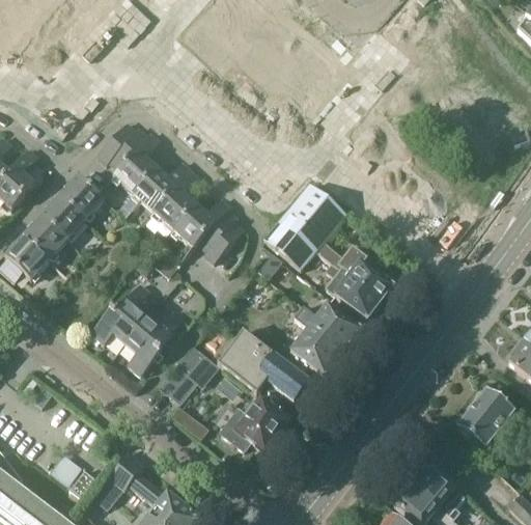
[(0,0),(0,28),(14,40),(29,23),(4,0),(0,0)]
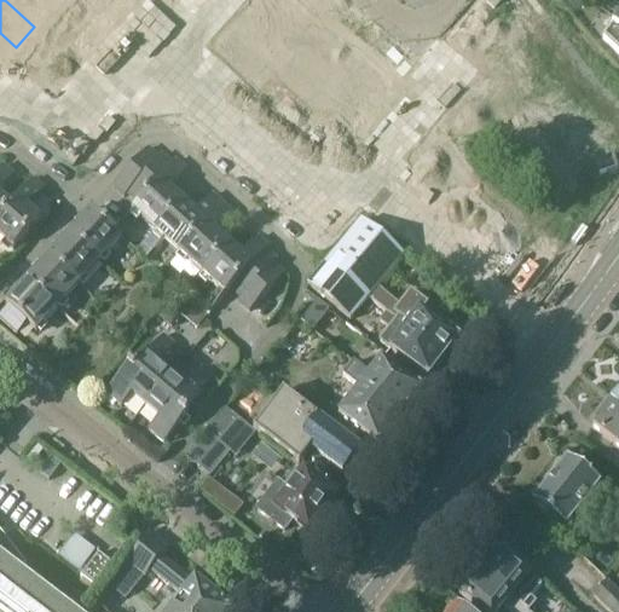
[(5,0),(34,27),(52,6),(46,0),(5,0)]
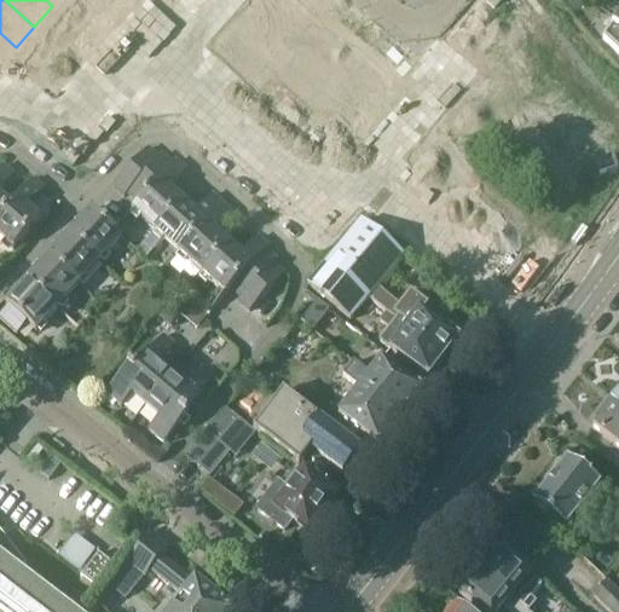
[(115,0),(111,4),(119,10),(127,0),(115,0)]
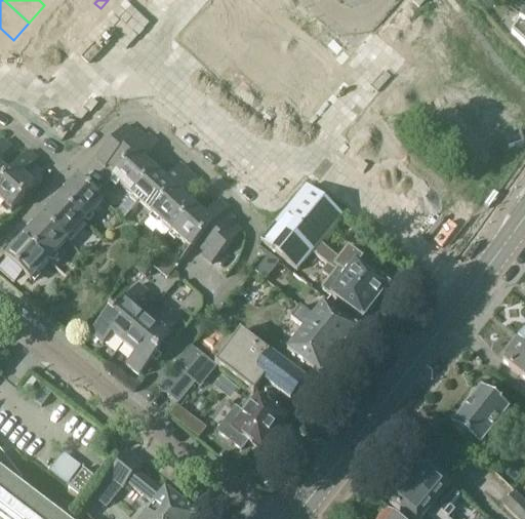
[(218,0),(191,31),(286,116),(332,65),(260,0),(218,0)]
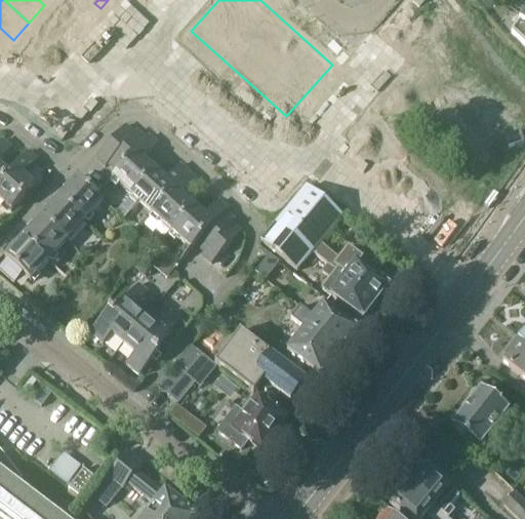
[(524,9),(513,28),(524,41),(524,9)]
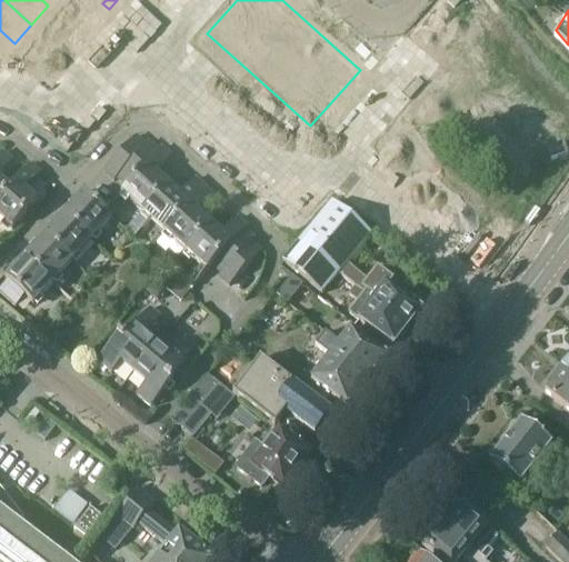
[(86,22),(77,31),(83,37),(92,28),(86,22)]
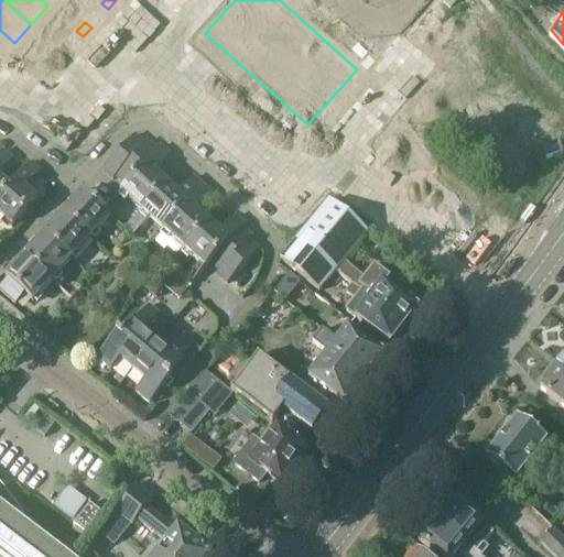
[(0,57),(14,43),(0,30),(0,57)]
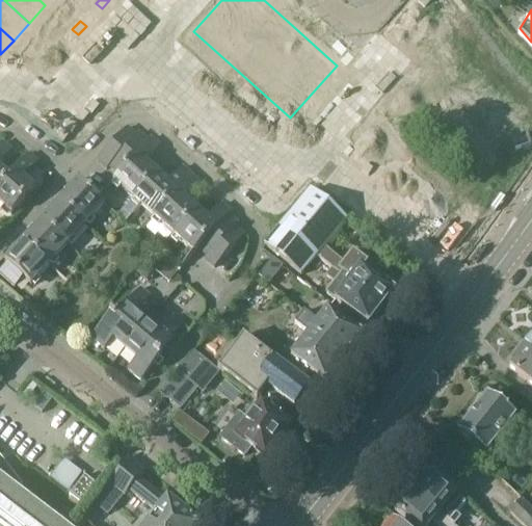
[(72,29),(63,38),(70,44),(78,34),(72,29)]
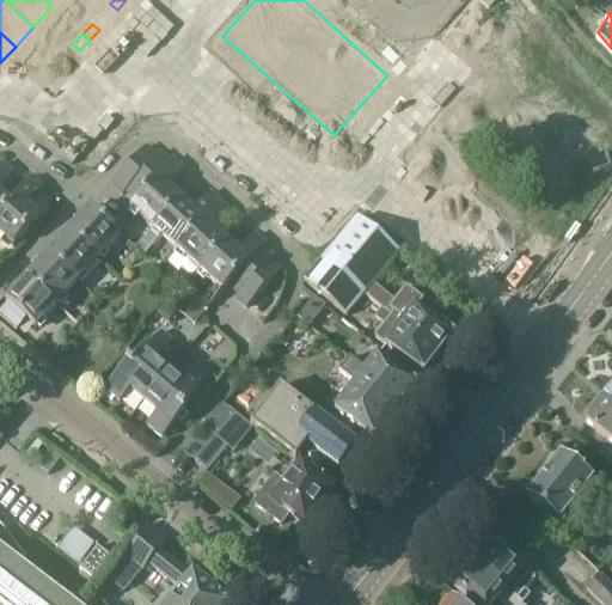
[(496,54),(487,65),(509,86),(519,75),(496,54)]
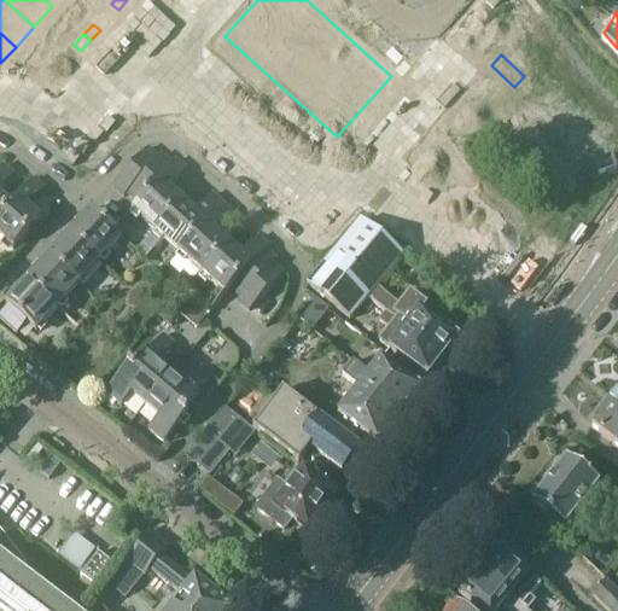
[(56,64),(46,75),(53,81),(63,71),(56,64)]
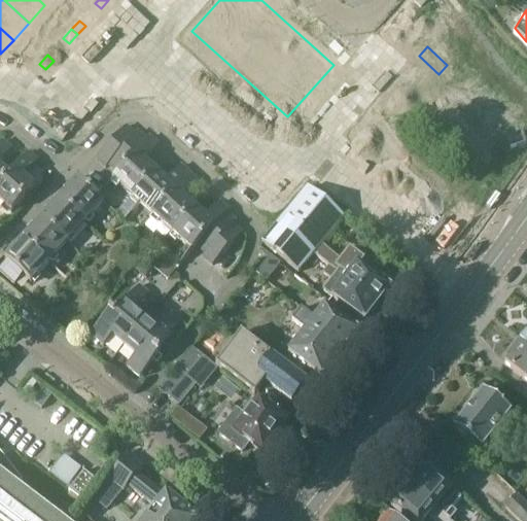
[(39,64),(32,73),(38,78),(45,69),(39,64)]
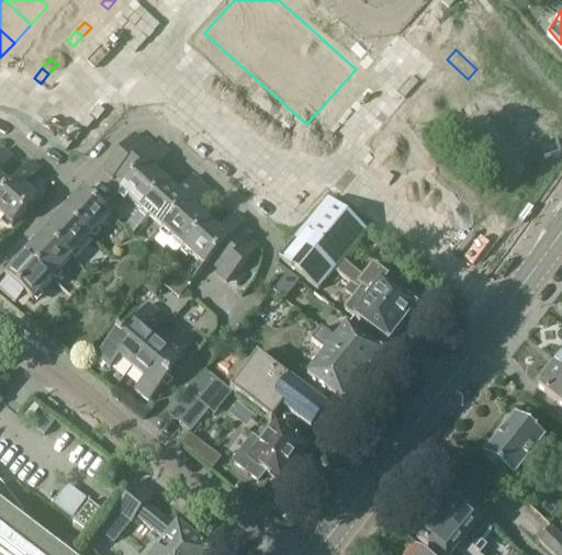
[(414,97),(405,106),(426,125),(435,115),(414,97)]
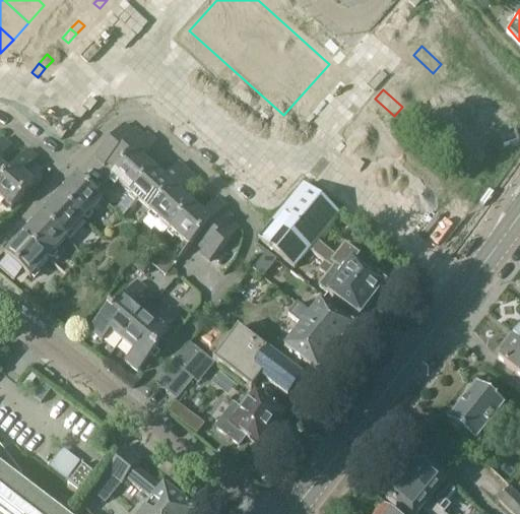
[(375,99),(367,108),(386,125),(394,116),(375,99)]
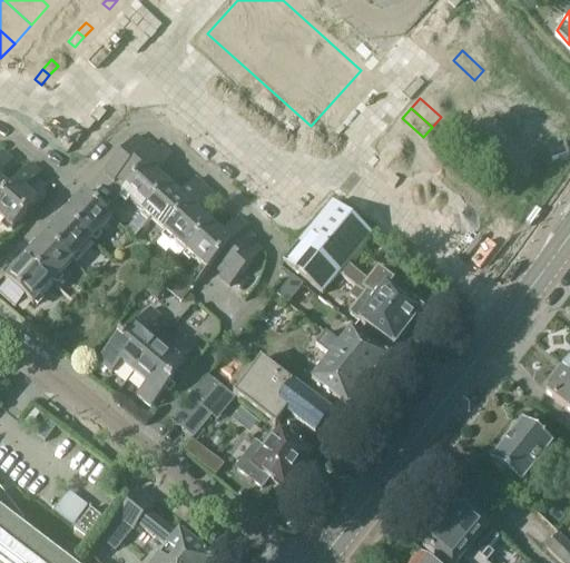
[(129,157),(133,154),(146,138),(137,129),(120,148),(129,157)]
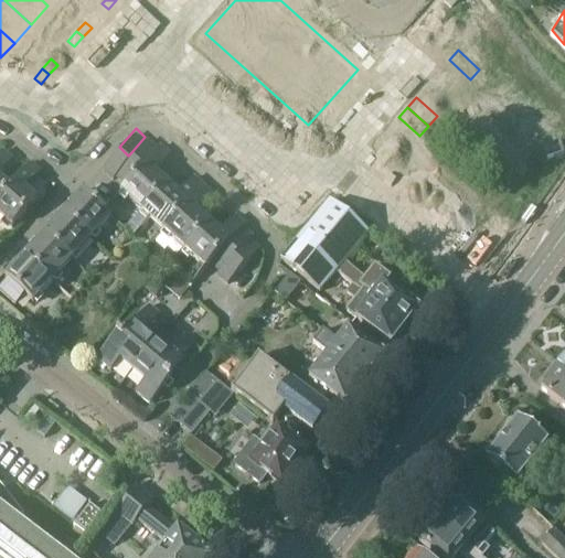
[(141,161),(157,143),(147,135),(145,137),(131,152),(141,161)]
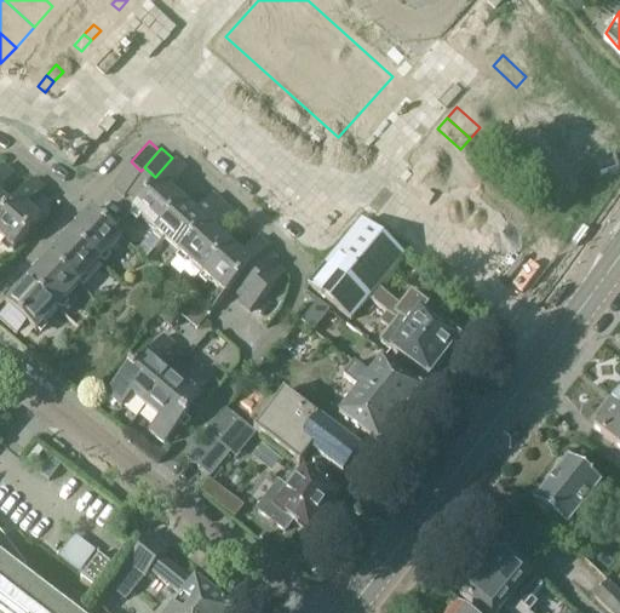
[(174,154),(172,158),(155,177),(138,195),(132,202),(155,223),(181,195),(167,183),(185,164),(174,154)]
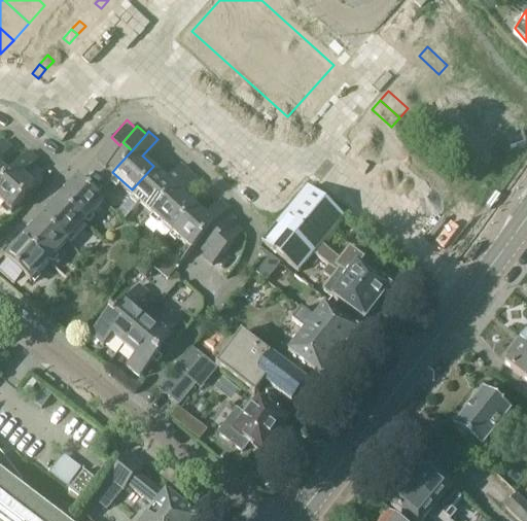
[(0,178),(8,169),(0,161),(0,155),(12,142),(3,134),(0,137),(0,178)]
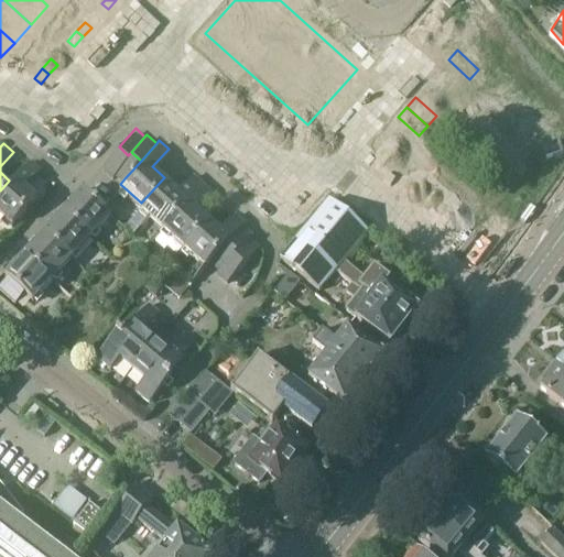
[(128,155),(119,146),(104,163),(112,172),(116,168),(128,155)]
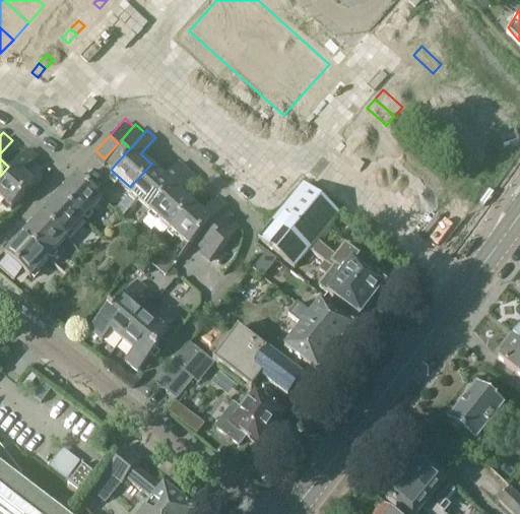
[(121,140),(118,143),(107,155),(116,164),(130,148),(121,140)]
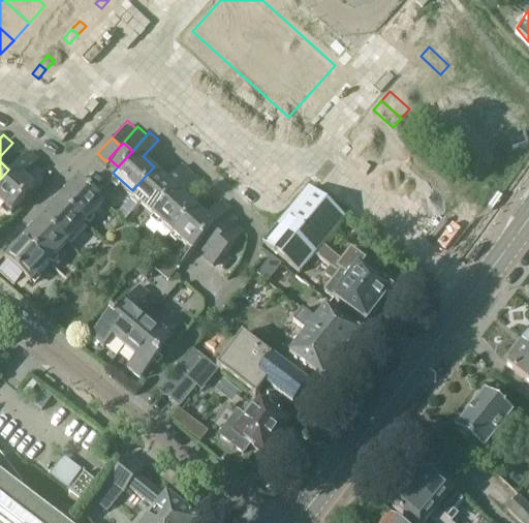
[(8,170),(0,179),(0,196),(12,207),(34,182),(23,172),(37,155),(28,147),(8,170)]
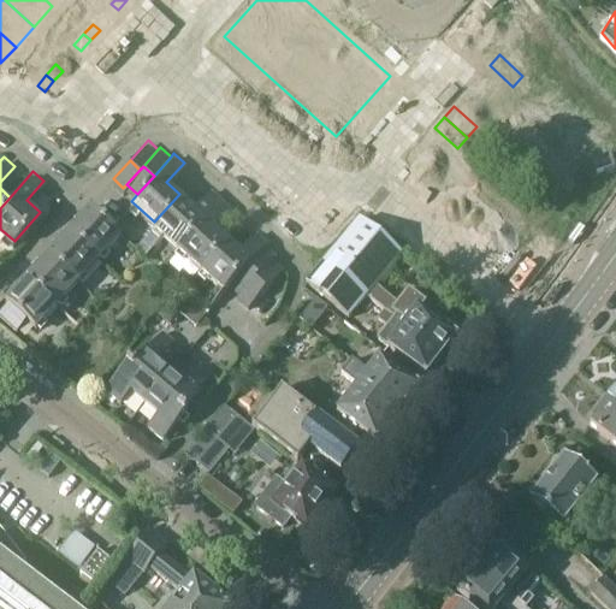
[(505,171),(483,202),(501,216),(505,210),(533,230),(542,218),(543,219),(551,208),(550,208),(551,206),(505,171)]
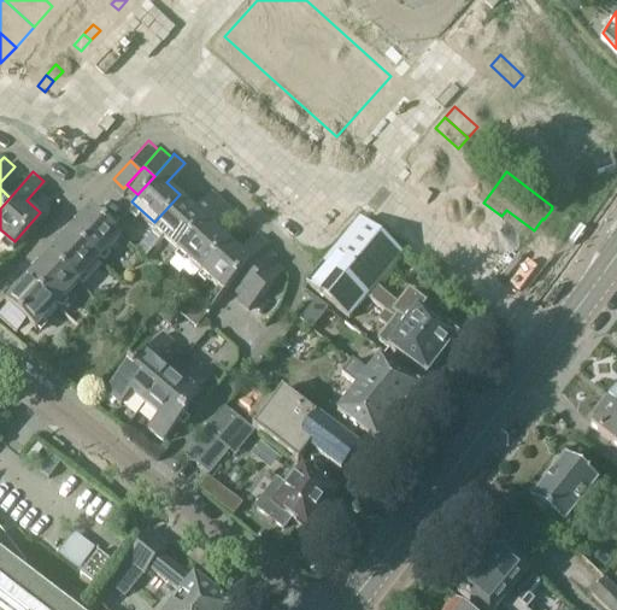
[(177,244),(221,195),(211,187),(193,206),(180,194),(154,222),(177,244)]
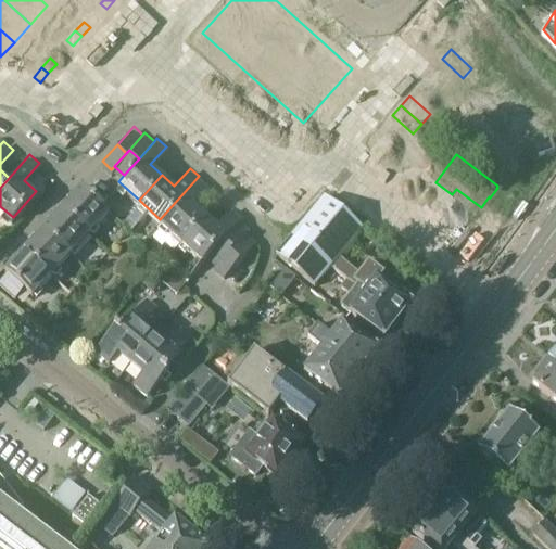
[(180,238),(204,213),(192,202),(207,184),(199,176),(160,219),(180,238)]
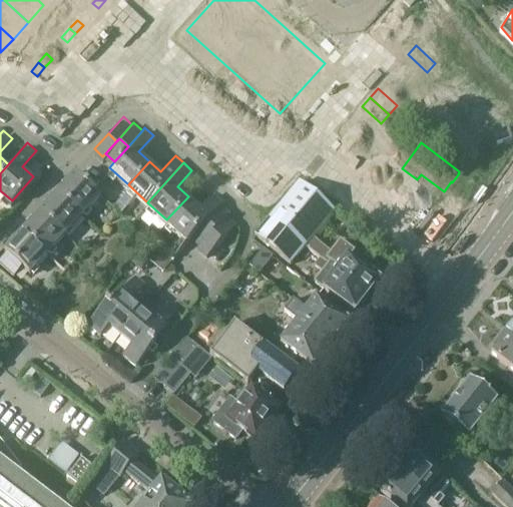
[(58,188),(82,210),(100,190),(76,168),(58,188)]
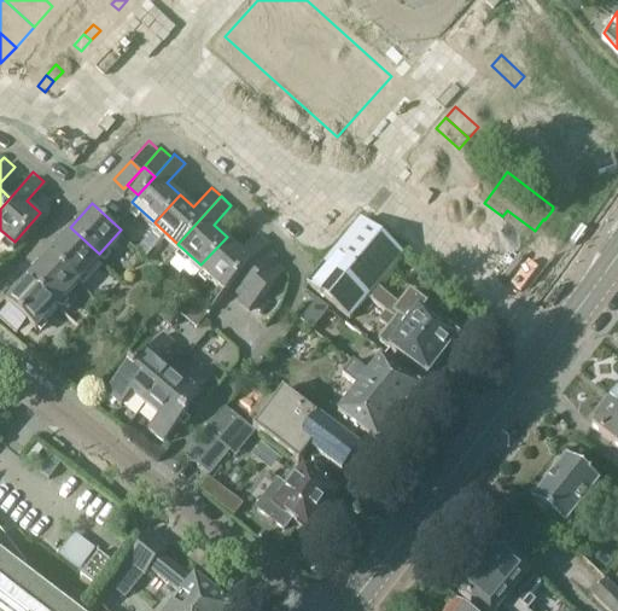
[(481,208),(456,239),(503,274),(505,274),(503,273),(520,250),(494,230),(499,222),(481,208)]
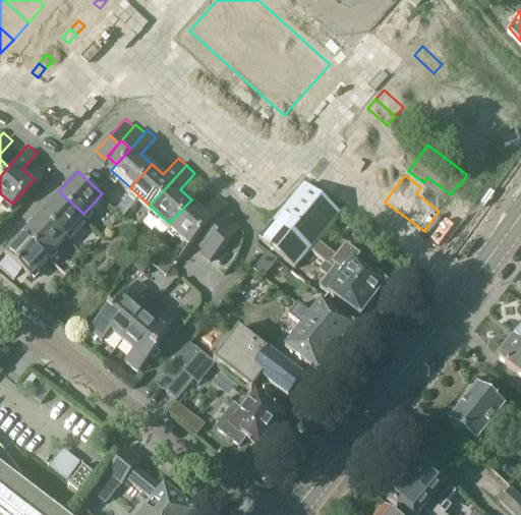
[(303,179),(274,215),(309,245),(339,210),(303,179)]
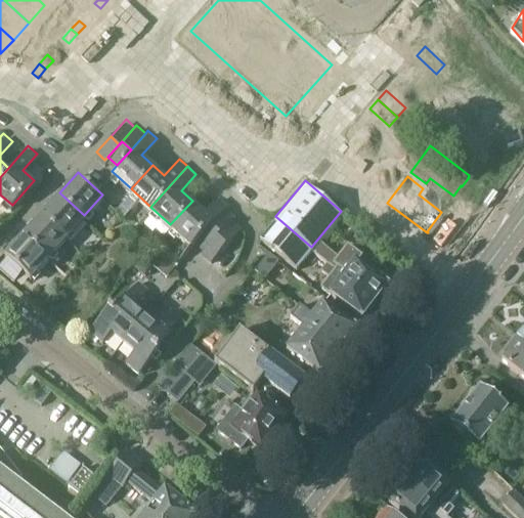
[(84,215),(59,192),(41,212),(67,234),(84,215)]
